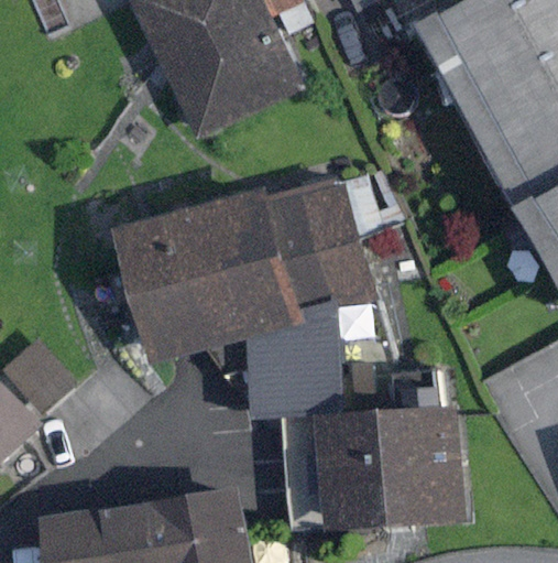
[(312,24),(299,0),(127,0),(194,141),(304,89),(280,39),(312,24)]
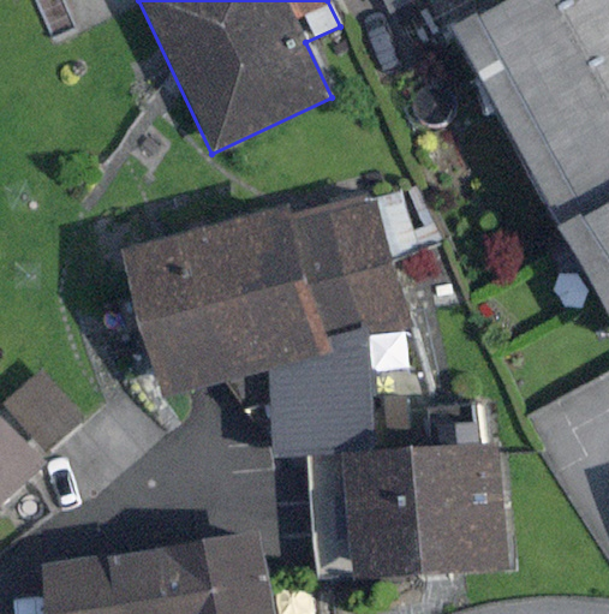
[(378,0),(387,15),(413,0),(378,0)]
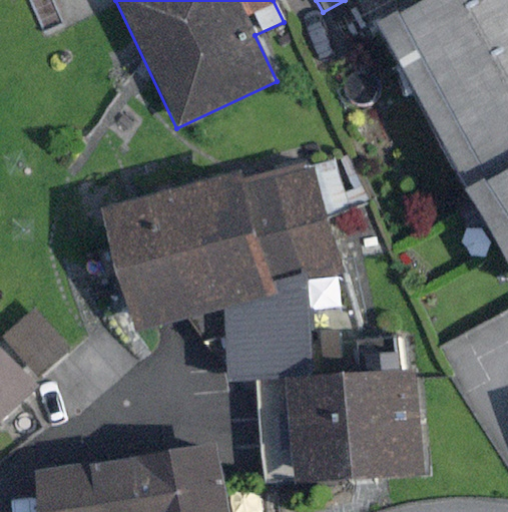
[(420,0),(379,22),(475,199),(454,210),(470,239),(490,228),(507,261),(507,0),(420,0)]
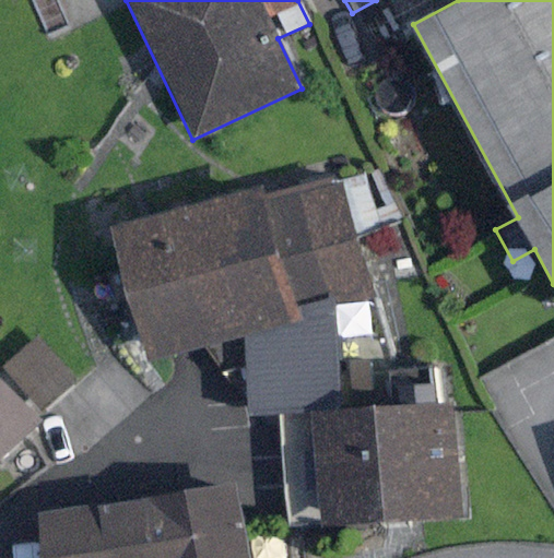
[(258,186),(107,229),(146,364),(244,335),(249,414),(311,411),(341,408),(336,309),(370,298),(353,238),(395,220),(396,220),(373,167),(337,179),(334,171),(260,193),(258,186)]
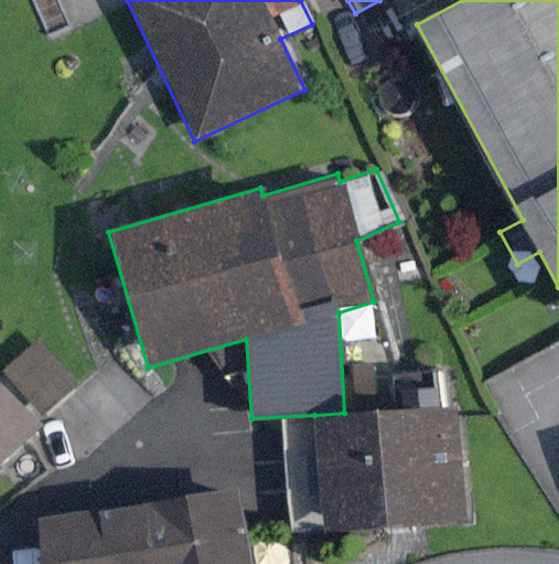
[(33,339),(0,369),(0,373),(39,416),(74,385),(33,339)]
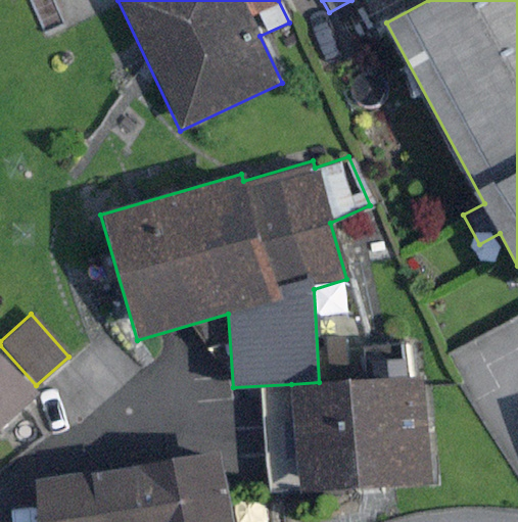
[(342,335),(324,337),(326,369),(344,368),(342,335)]
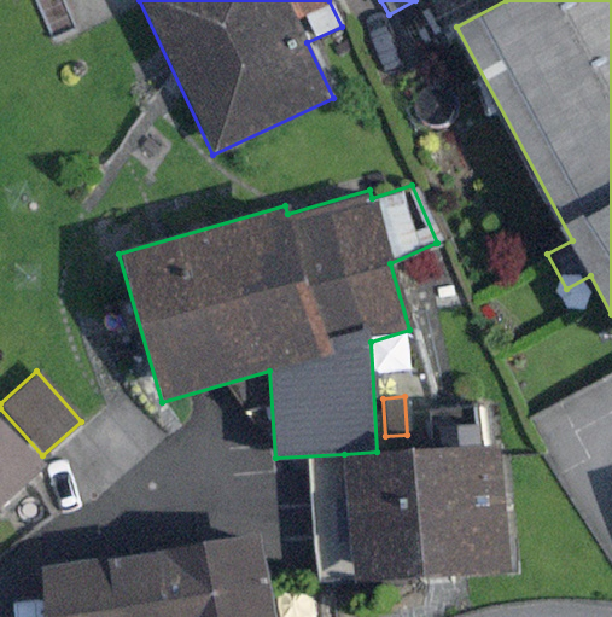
[(0,505),(44,466),(0,419),(0,505)]
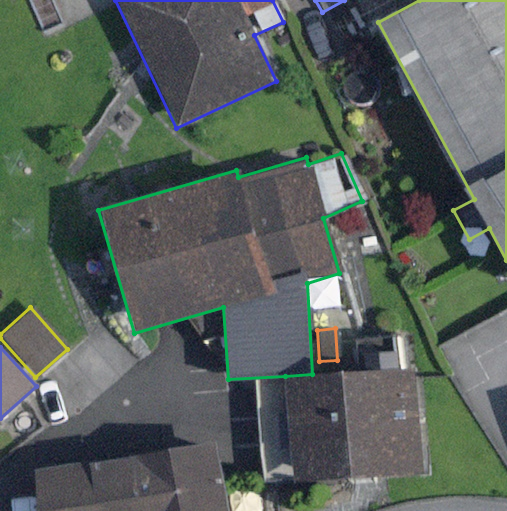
[(312,374),(285,376),(287,414),(271,415),(273,449),(289,448),(291,483),(422,475),(415,367),(396,368),(395,353),(364,354),(365,371),(312,374)]
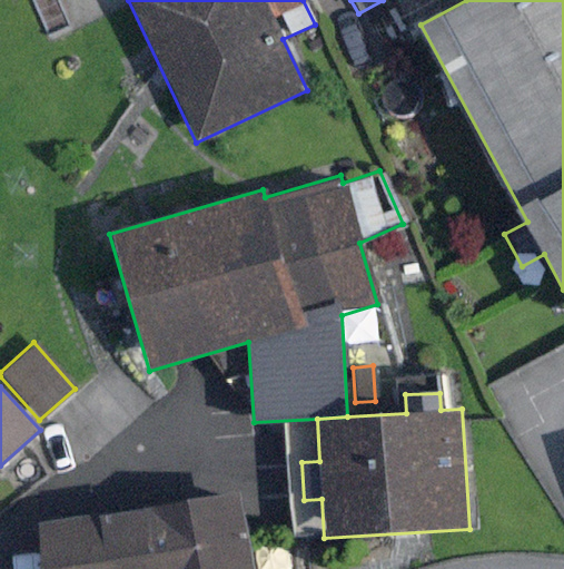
[(251,568),(239,491),(38,523),(45,568),(251,568)]
